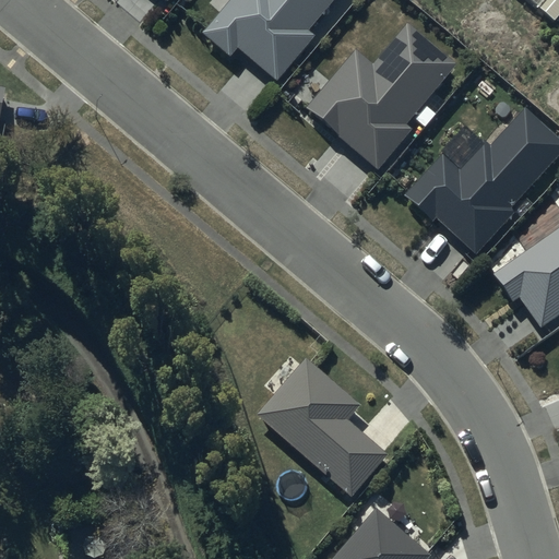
[(227,0),(201,32),(229,56),(238,46),(276,78),(312,34),(308,31),(332,0),(227,0)]
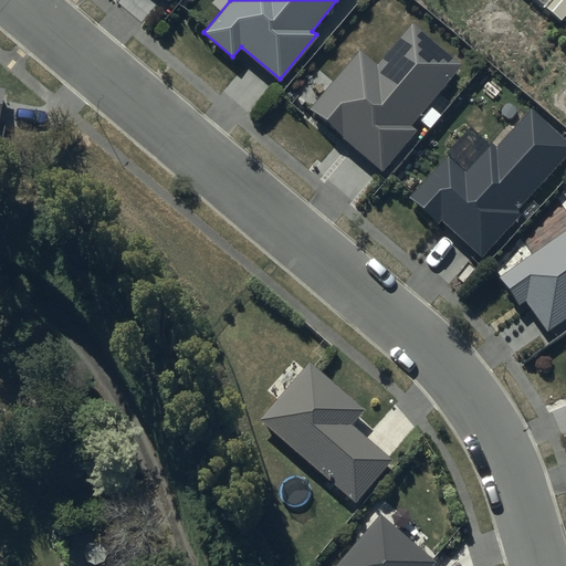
[(463,63),(411,21),(376,64),(359,50),(308,111),(383,173),(418,130),(411,125),(463,63)]
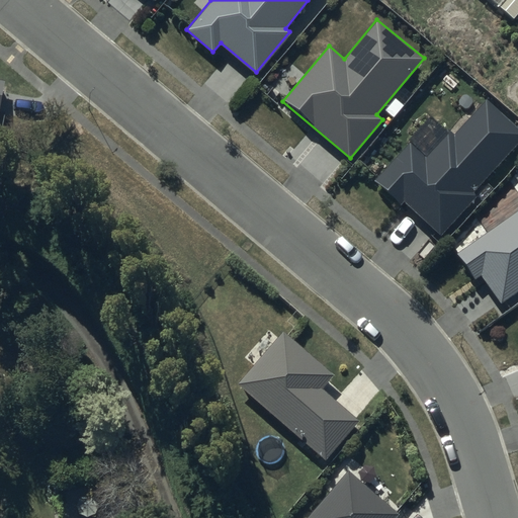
[(517,142),(517,126),(487,98),(453,134),(450,131),(425,157),(410,143),(375,180),(402,204),(404,201),(440,236),(477,196),(471,192),(517,142)]
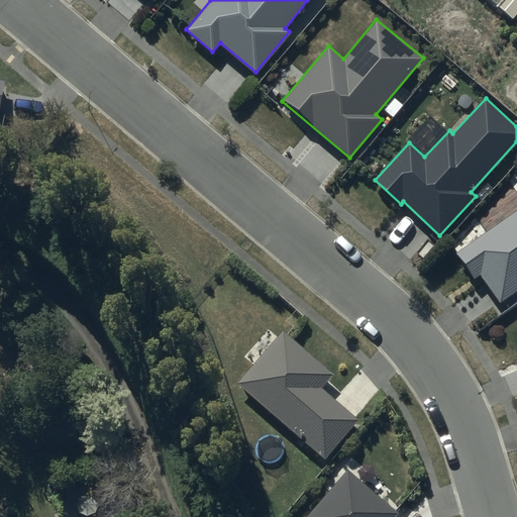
[(516,209),(456,252),(474,278),(481,274),(501,302),(516,290),(516,209)]
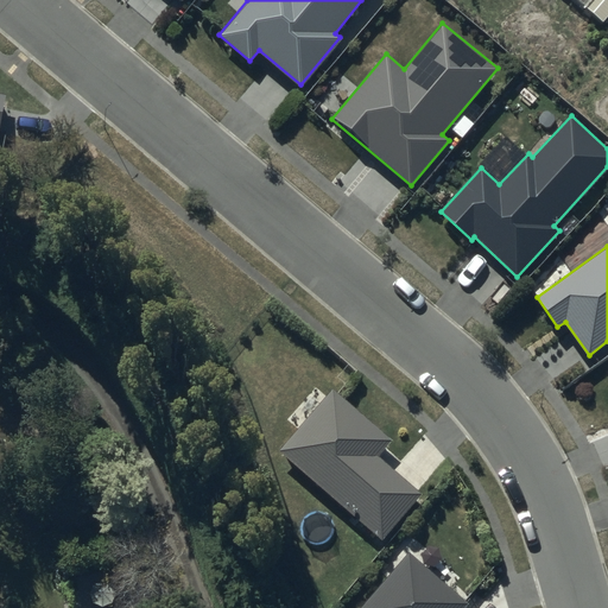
[(393,439),(333,388),(278,451),(382,539),(422,493),(379,456),(393,439)]
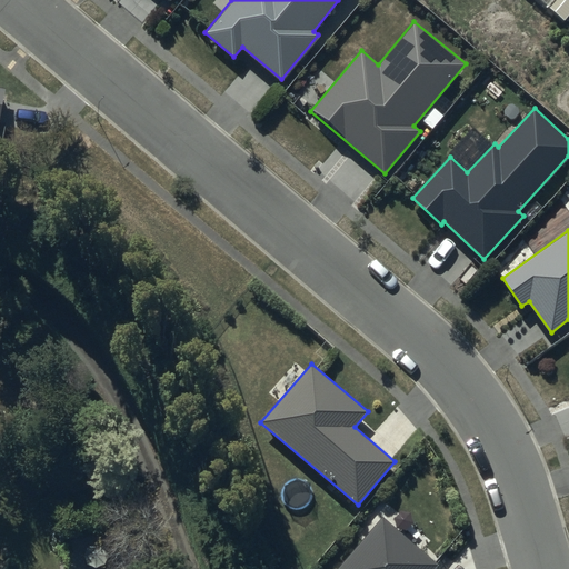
[(436,568),(439,566),(382,518),(338,568),(436,568)]
